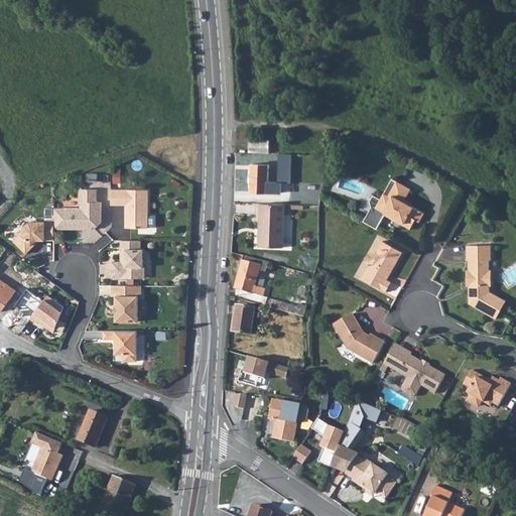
[(250,139),(249,151),(269,152),(270,140),(250,139)]
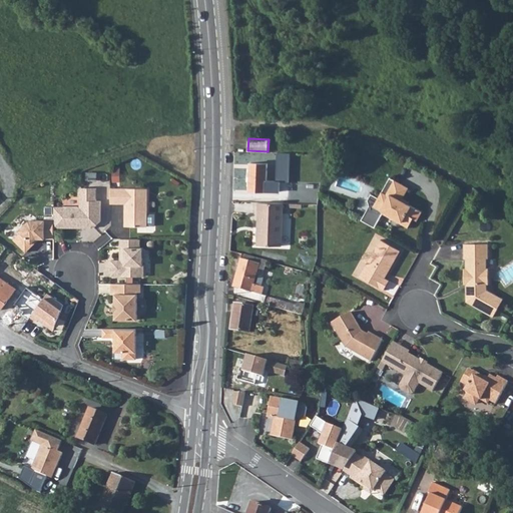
[(313,154),(311,175),(321,176),(322,155),(313,154)]
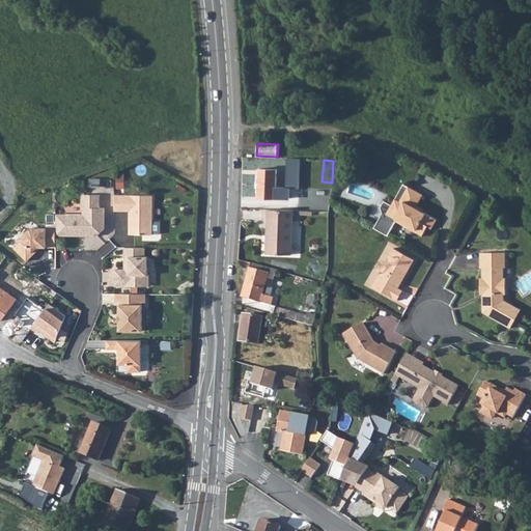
[(258,168),(257,197),(288,198),(289,187),(275,186),(276,169),(258,168)]
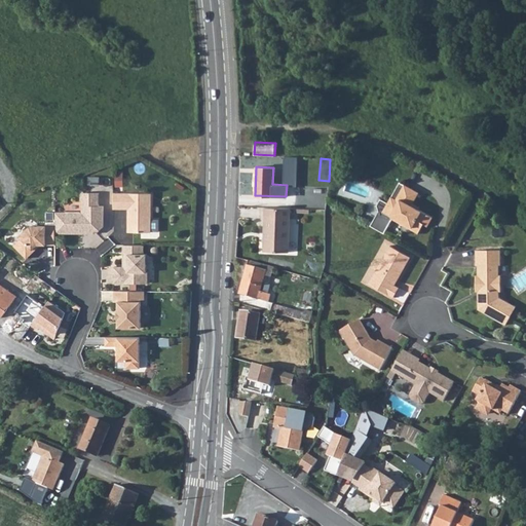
[(417,193),(399,182),(387,203),(379,199),(376,205),(377,211),(369,225),(383,232),(391,218),(409,228),(412,227),(418,230),(422,223),(426,226),(431,217),(411,204),(417,193)]
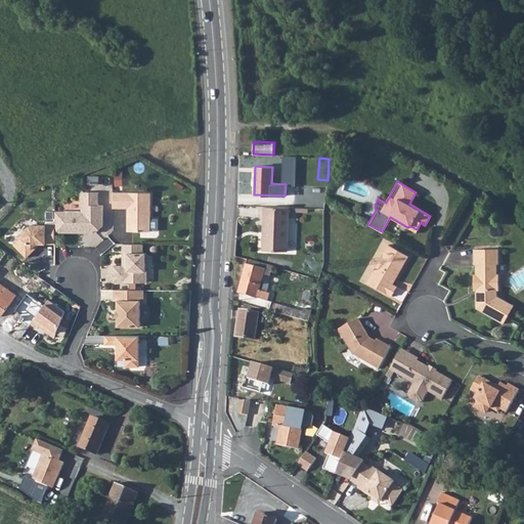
[(55,223),(55,232),(96,232),(103,225),(103,205),(98,205),(98,191),(82,191),(82,211),(55,211),(55,223)]
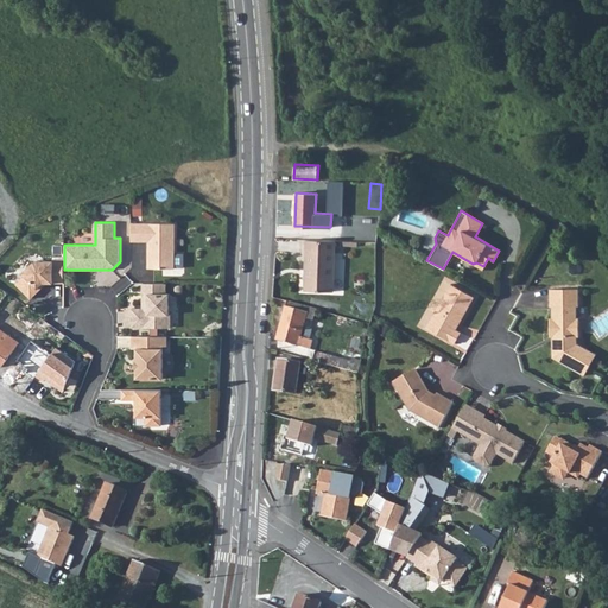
[(176,223),(132,222),(132,241),(152,241),(151,245),(149,245),(149,267),(176,268),(176,223)]
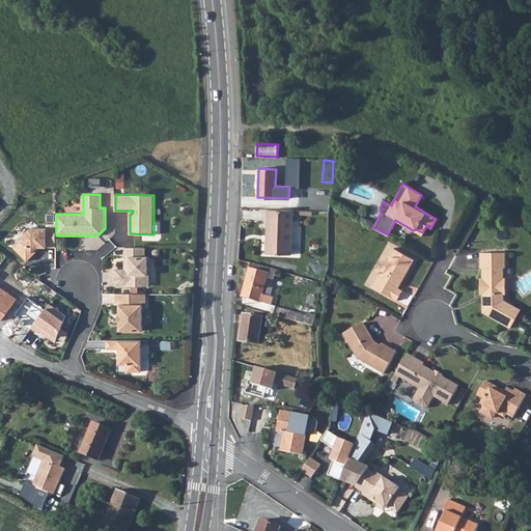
[(291,211),(268,208),(266,253),(290,254),(291,211)]
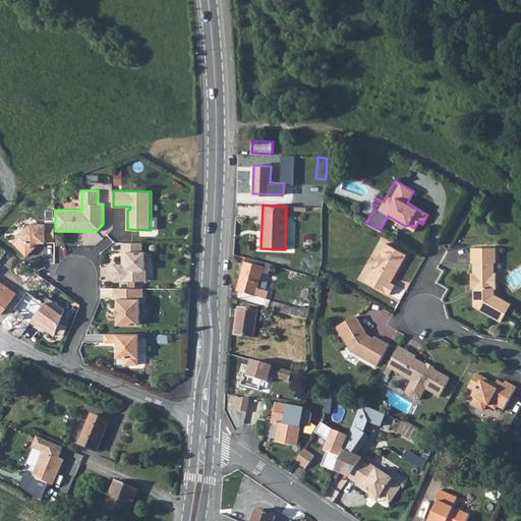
[(26,255),(41,242),(55,242),(55,238),(55,231),(55,222),(46,222),(46,224),(31,223),(19,234),(21,235),(14,243),(26,255)]
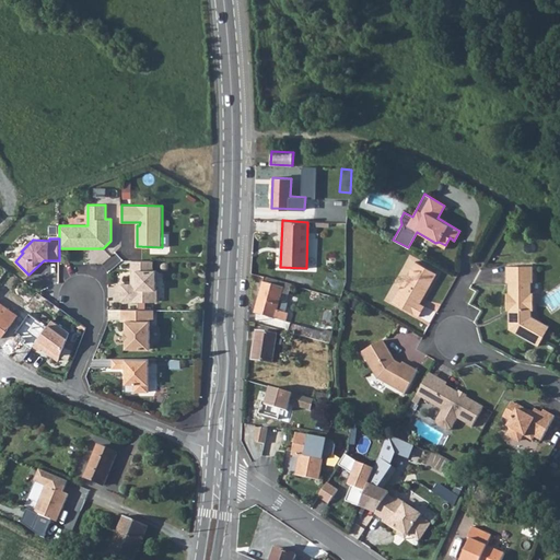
[(154,260),(132,260),(132,270),(135,270),(135,283),(132,283),(123,283),(123,301),(152,301),(153,289),(156,289),(156,281),(160,278),(160,272),(156,270),(154,270),(154,260)]
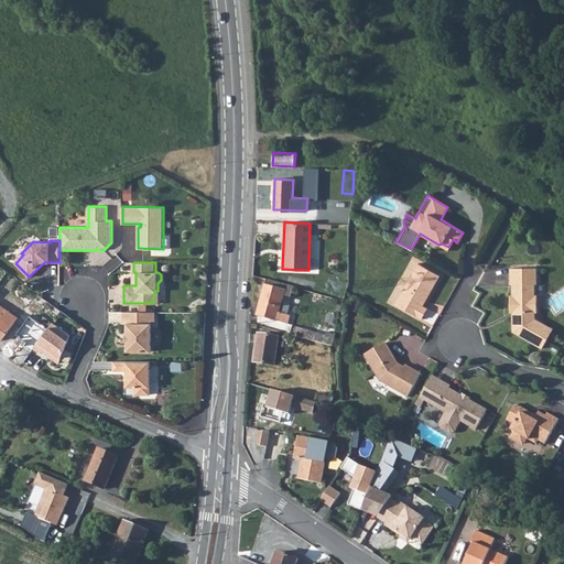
[(394,303),(420,317),(426,307),(420,304),(423,299),(424,300),(438,274),(416,262),(394,303)]
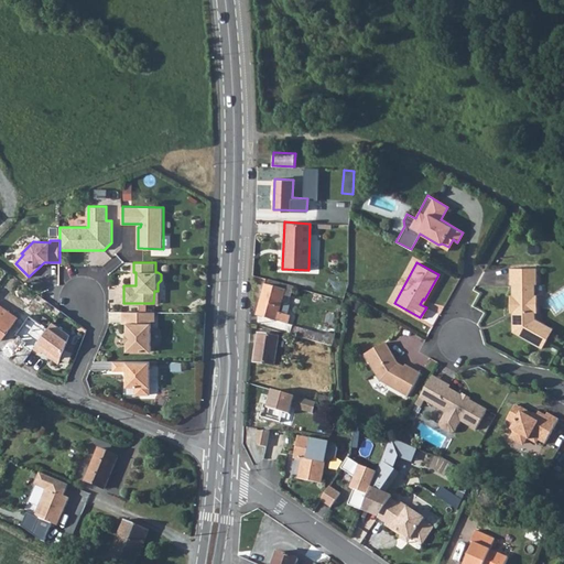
[(534,267),(508,268),(509,283),(510,283),(511,294),(509,294),(510,312),(511,312),(512,332),(541,347),(552,327),(534,317),(534,311),(537,311),(535,293),(534,294),(533,283),(535,283),(534,267)]
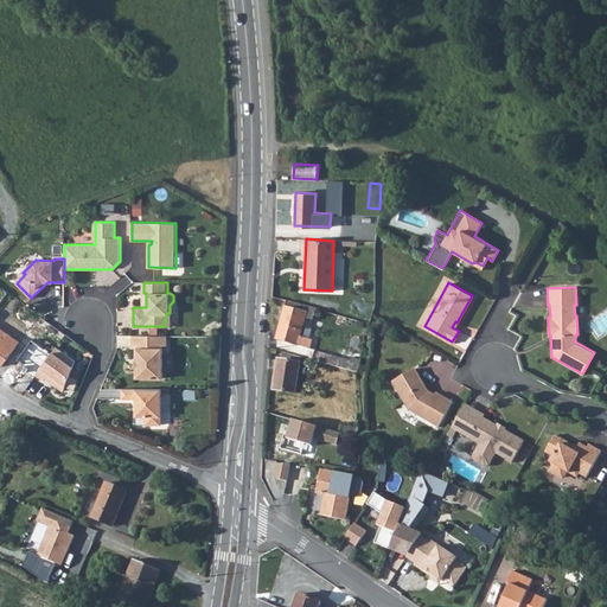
[(286,305),(276,338),(308,347),(311,339),(300,334),(306,312),(286,305)]
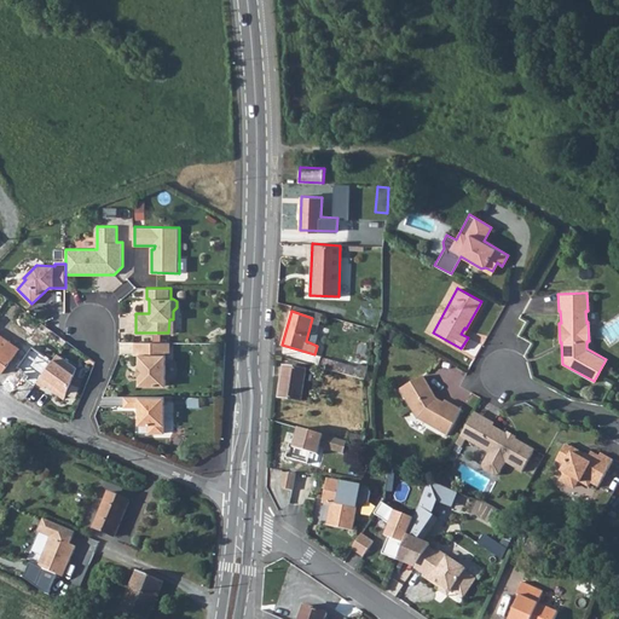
[(36,330),(47,339),(51,335),(39,325),(36,330)]
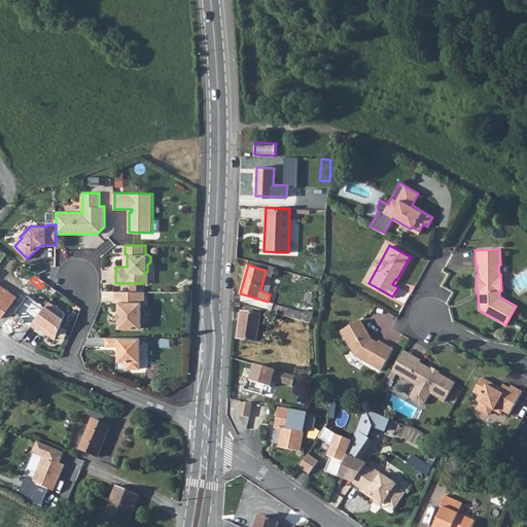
[(0,316),(1,318),(18,297),(0,285),(0,316)]
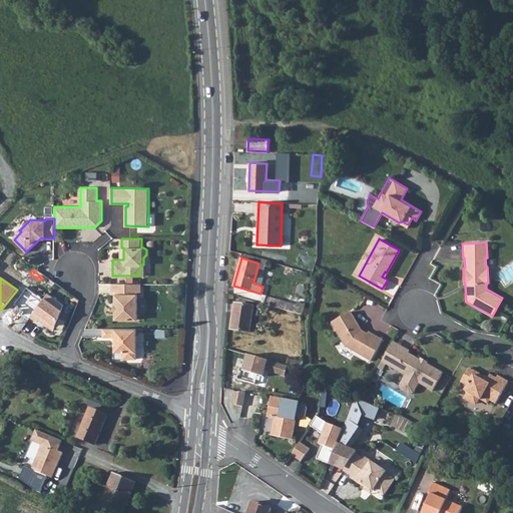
[(141,284),(111,284),(111,294),(116,294),(115,319),(137,319),(138,292),(141,292),(141,284)]
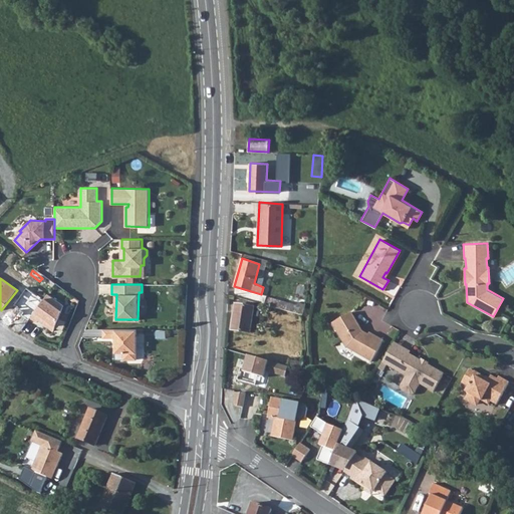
[(52,332),(62,306),(46,295),(29,319),(35,323),(37,321),(52,332)]
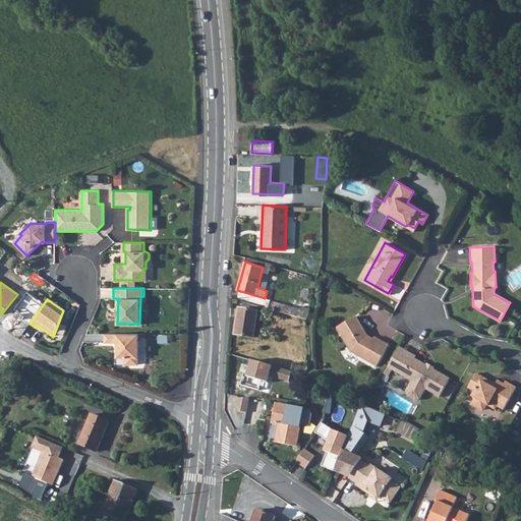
[(270,299),(268,308),(306,319),(308,310),(270,299)]
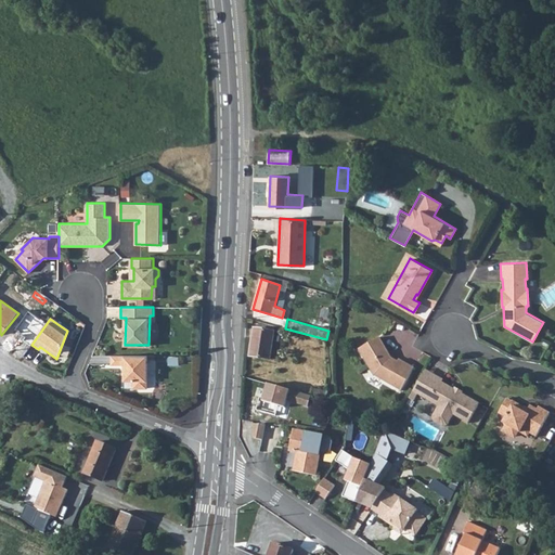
[(254,327),(249,356),(270,358),(274,331),(254,327)]
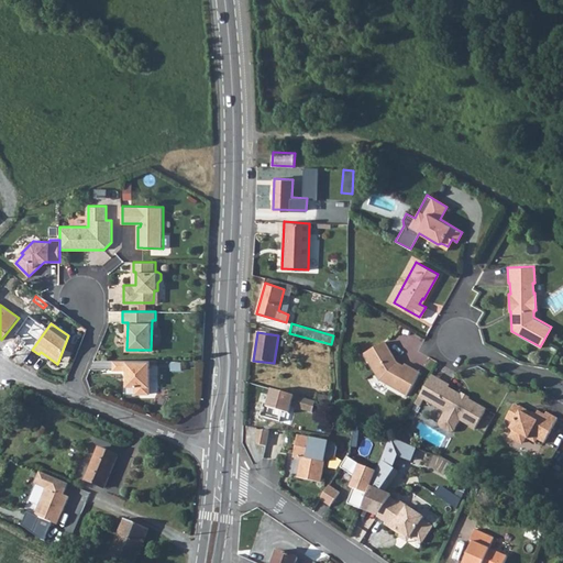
[(383,341),(363,354),(378,381),(406,396),(419,372),(404,363),(403,365),(396,362),(383,341)]
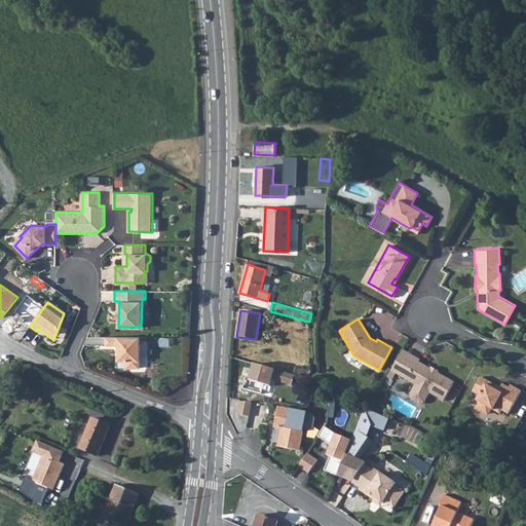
[(140,337),(106,337),(106,345),(118,345),(118,361),(126,361),(126,368),(140,368),(140,337)]
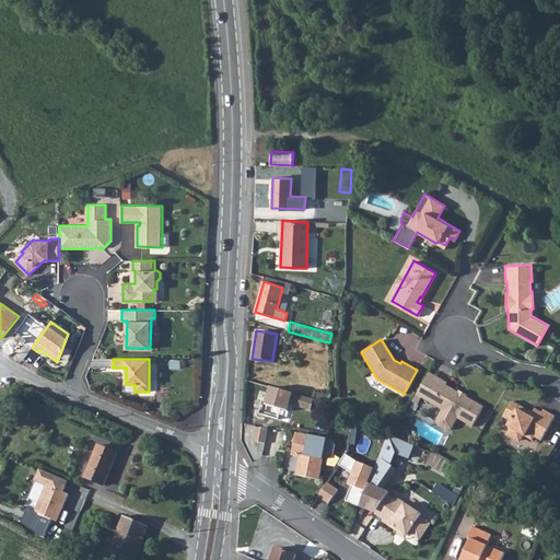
[(428,389),(434,377),(428,373),(420,385),(428,389)]
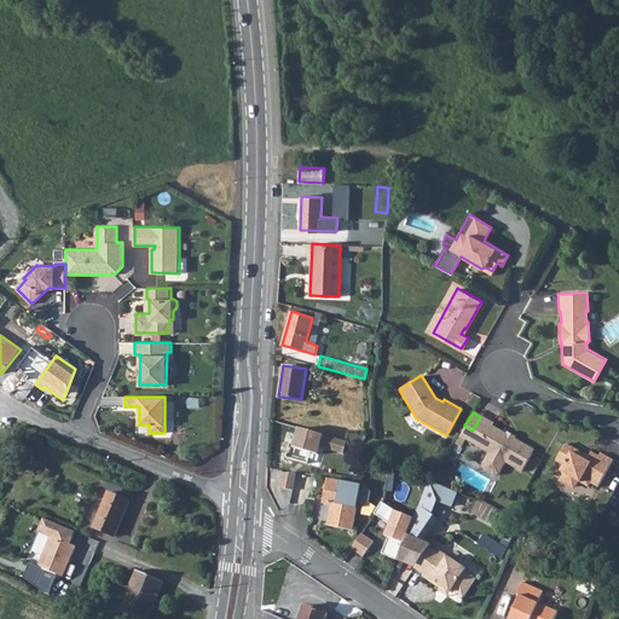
[(468,440),(468,441),(489,452),(481,464),(482,469),(493,475),(498,473),(504,462),(521,470),(533,450),(491,426),(492,423),(480,417),(473,431),(464,426),(460,437),(468,440)]
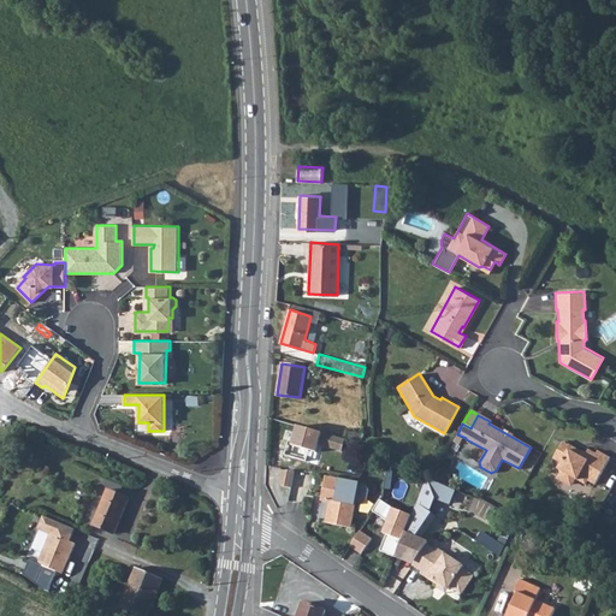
[(341,449),(344,437),(297,424),(292,443),(317,449),(318,443),(341,449)]
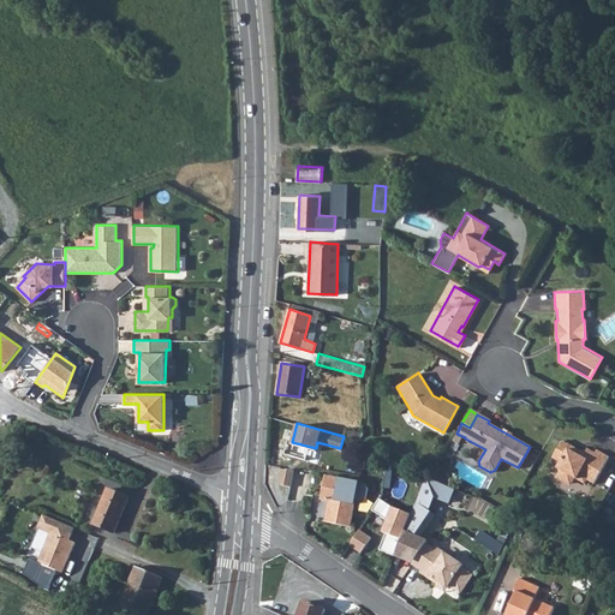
[(347,429),(345,437),(360,442),(363,434),(362,434),(347,429)]
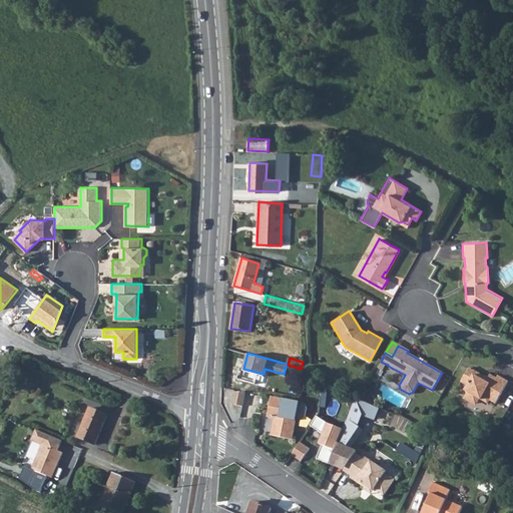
[(468,368),(461,382),(467,385),(464,390),(467,392),(466,395),(467,400),(473,403),(478,401),(479,398),(487,403),(489,400),(495,404),(507,382),(497,376),(496,378),(489,374),(488,377),(484,375),(484,376),(468,368)]
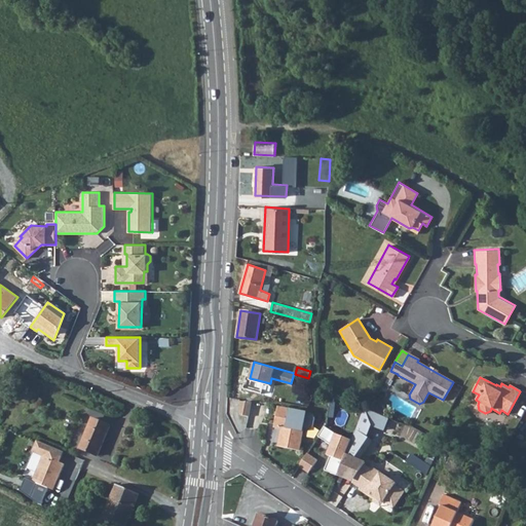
[(250,401),(240,401),(237,411),(240,415),(247,416),(250,401)]
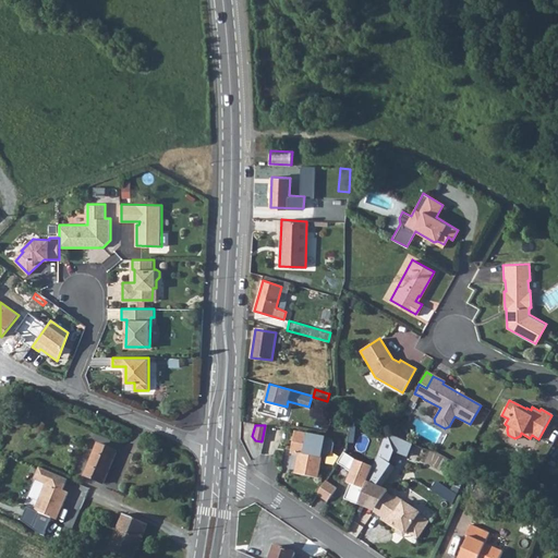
[(332,453),(335,445),(331,440),(326,439),(326,438),(296,432),(292,455),(299,456),(295,474),(317,478),(323,456),(328,457),(332,453)]
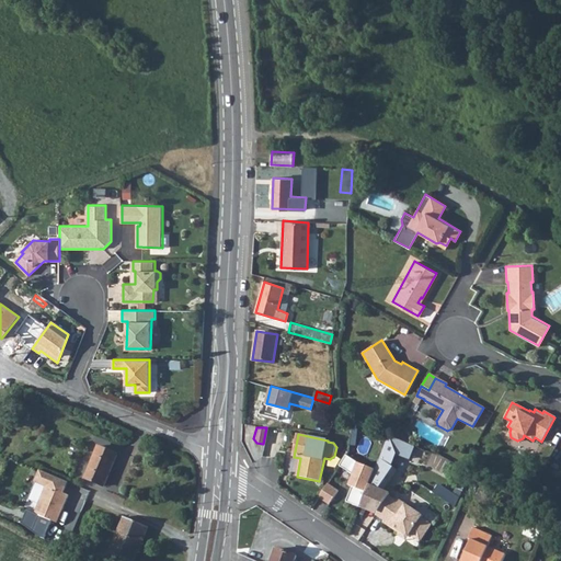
[(390,437),(385,449),(374,470),(361,507),(376,515),(389,496),(390,494),(384,491),(397,470),(391,467),(397,454),(411,459),(415,447),(396,439),(390,437)]
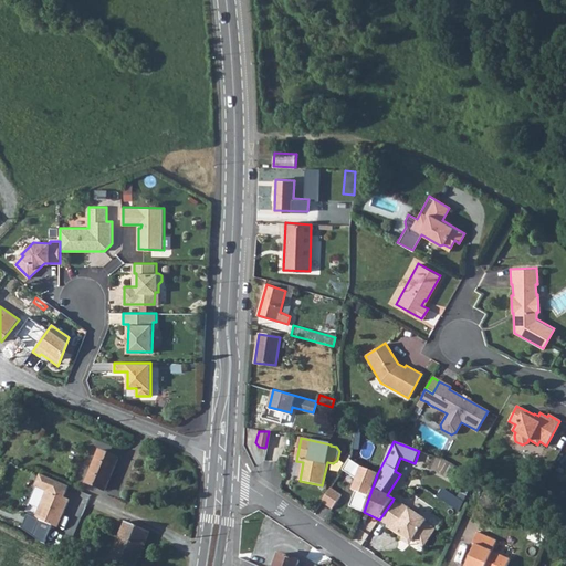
[(85,482),(104,490),(118,459),(98,450),(85,482)]
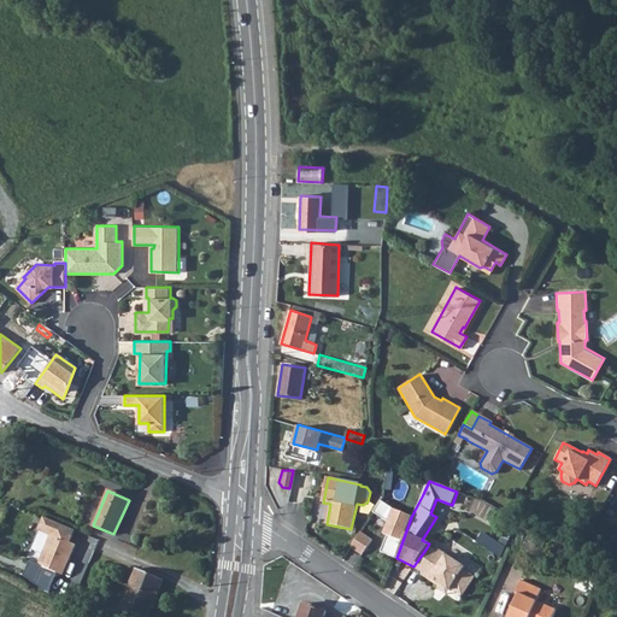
[(393,510),(381,500),(372,512),(391,524),(380,552),(395,558),(411,517),(393,510)]
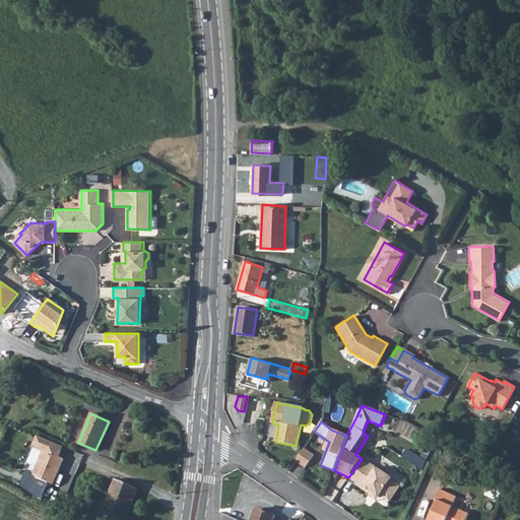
[(63,447),(37,437),(33,447),(43,451),(33,476),(54,484),(64,459),(59,457),(63,447)]
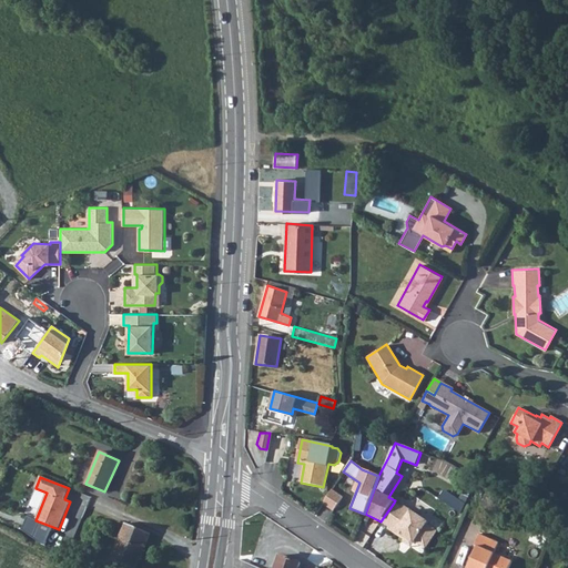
[(332,489),(323,504),(333,510),(342,496),(332,489)]
